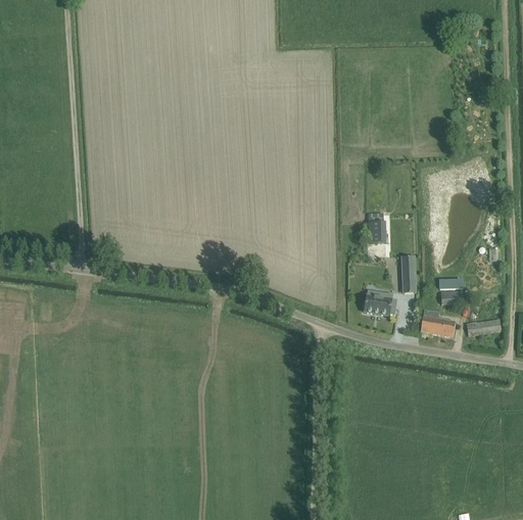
[(386,241),(386,221),(383,221),(383,211),(369,211),(369,222),(369,241),(386,241)]
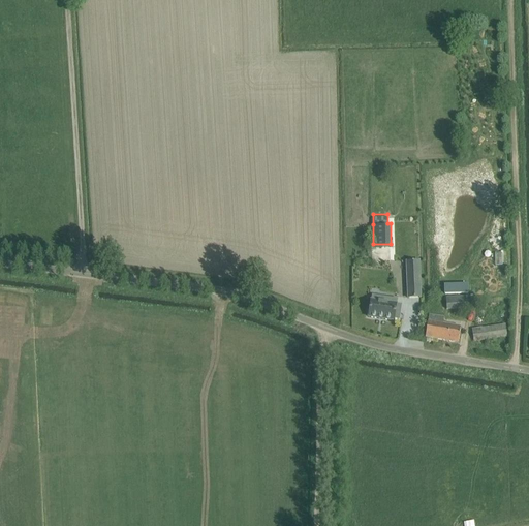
[(422,284),(421,258),(406,258),(407,284),(422,284)]
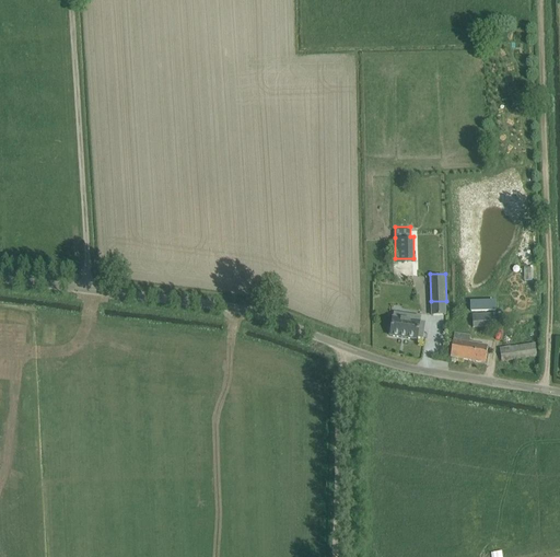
[(470,303),(471,309),(494,308),(494,299),(493,299),(470,300),(470,303)]
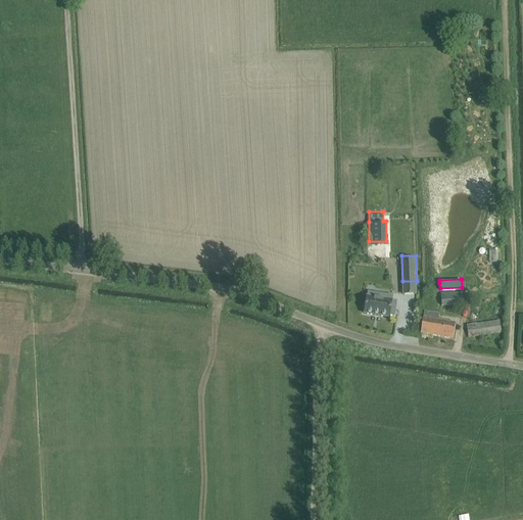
[(393,293),(377,291),(376,295),(368,294),(367,299),(365,299),(363,309),(365,309),(365,311),(389,315),(390,313),(392,314),(393,308),(395,308),(396,299),(392,298),(393,293)]
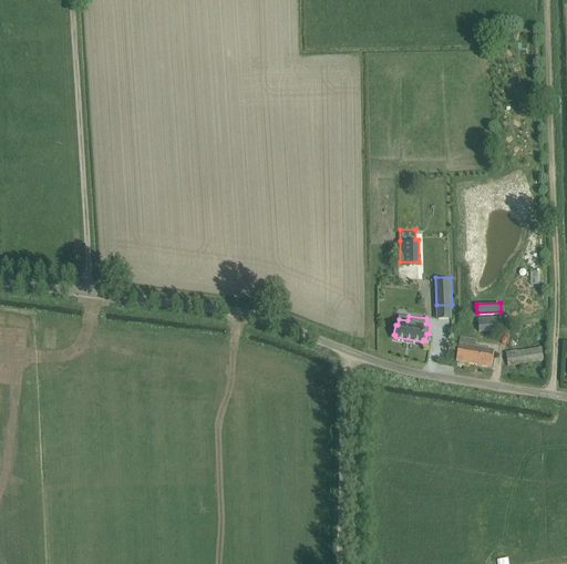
[(501,327),(500,316),(477,318),(478,329),(501,327)]
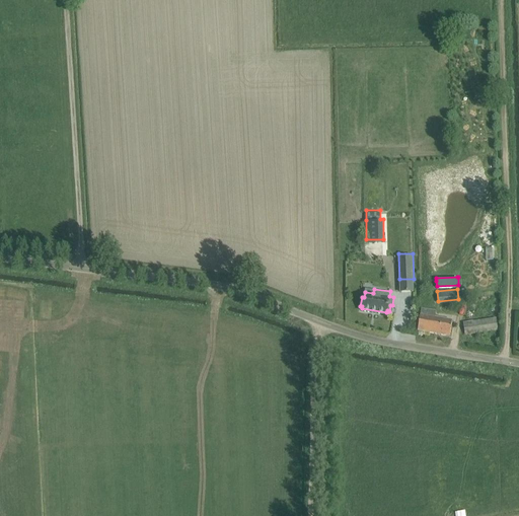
[(474,312),(471,334),(492,337),(497,304),(482,301),(479,313),(474,312)]
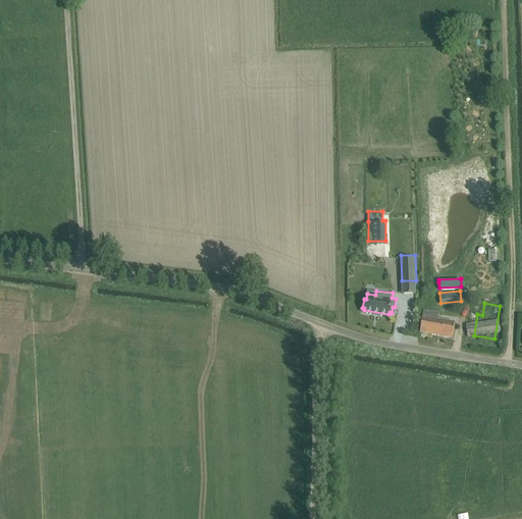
[(455,320),(435,317),(436,310),(423,308),(420,330),(453,335),(455,320)]
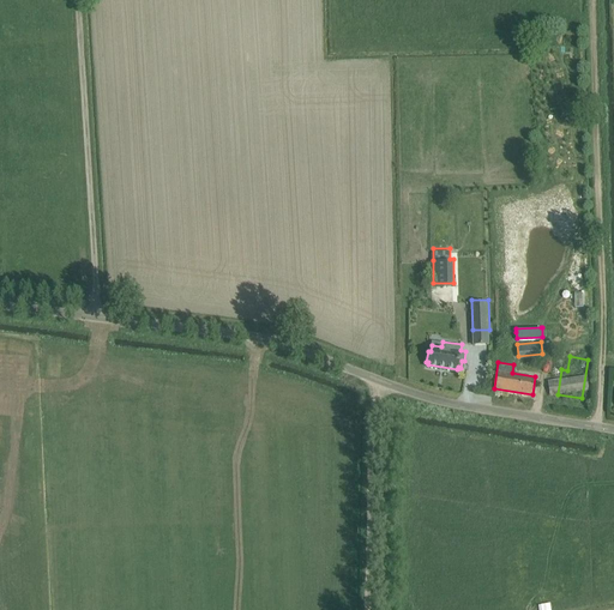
All buildings are outlined.
